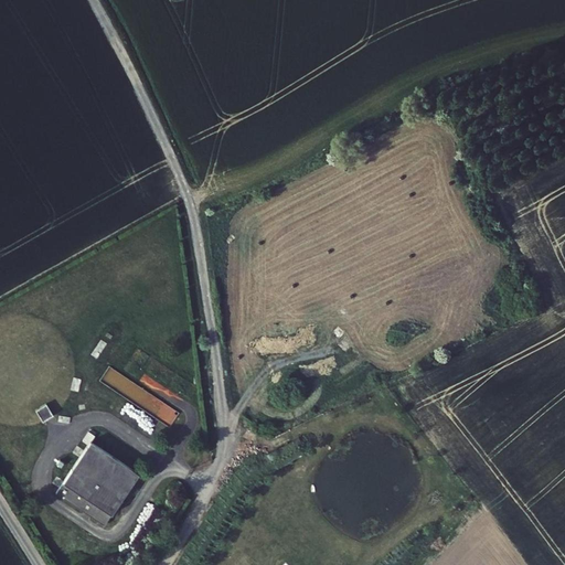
[(109,366),(98,383),(127,401),(138,385),(109,366)]
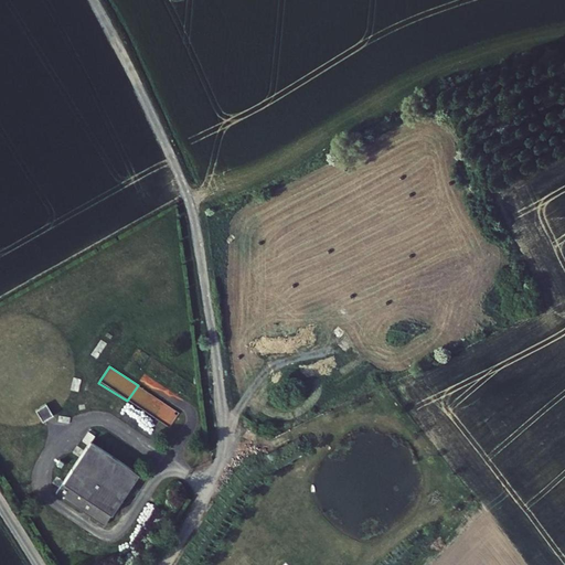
[(180,412),(138,385),(127,401),(169,427),(180,412)]
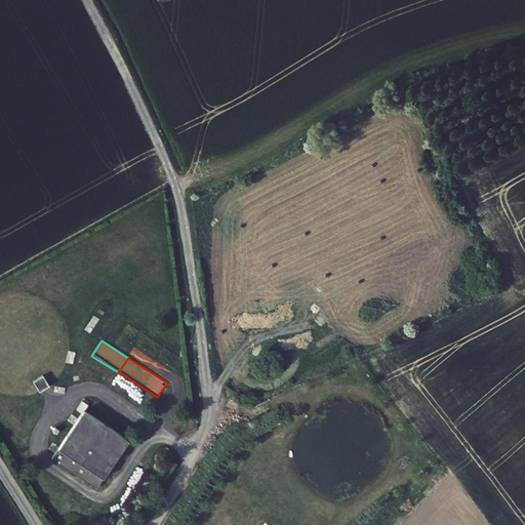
[(39,391),(49,385),(43,374),(34,379),(39,391)]
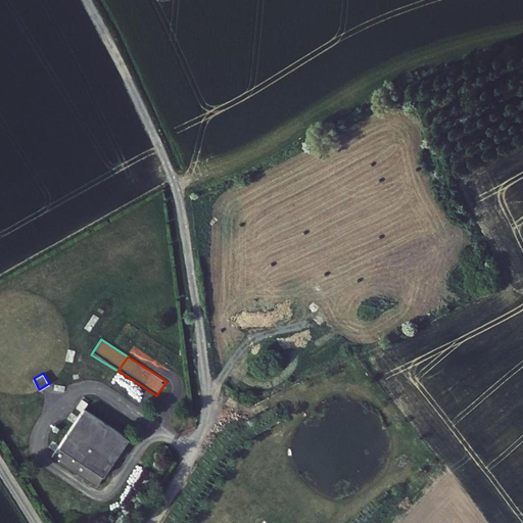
[(81,413),(52,459),(100,488),(130,438),(85,409),(87,403),(82,399),(76,409),(81,413)]
